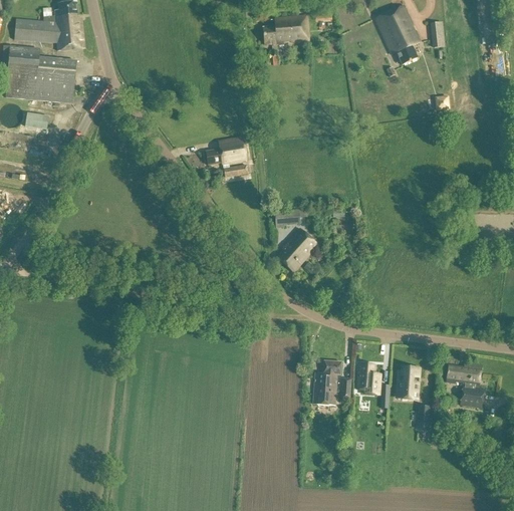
[(58,51),(86,48),(83,14),(77,15),(76,0),(57,2),(58,7),(54,8),(54,13),(43,17),(43,21),(17,18),(14,38),(58,43),(58,51)]
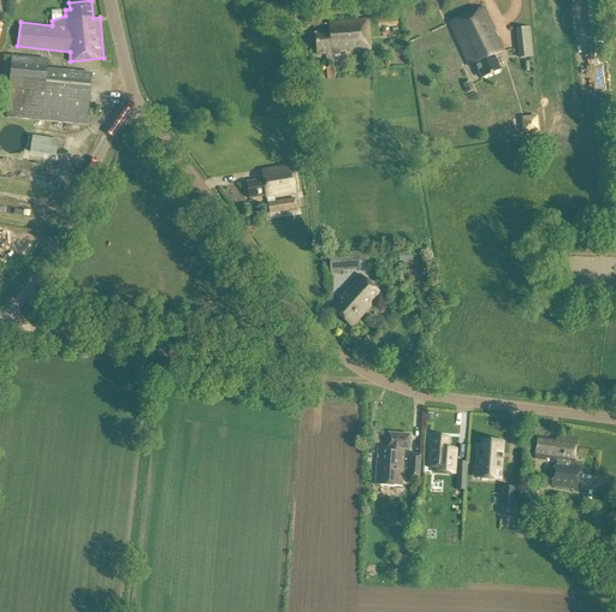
[(493,53),(503,49),(483,5),(449,21),(469,65),(475,63),(481,77),(501,69),(493,53)]
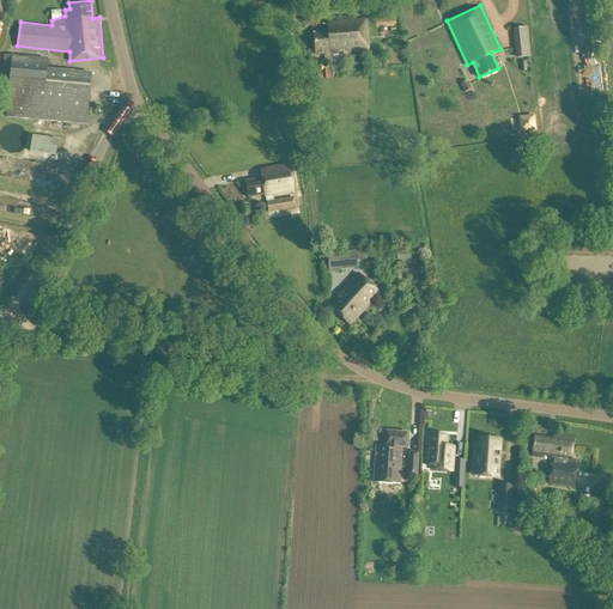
[(331,49),(368,47),(365,17),(327,20),(328,30),(315,31),(317,53),(331,52),(331,49)]
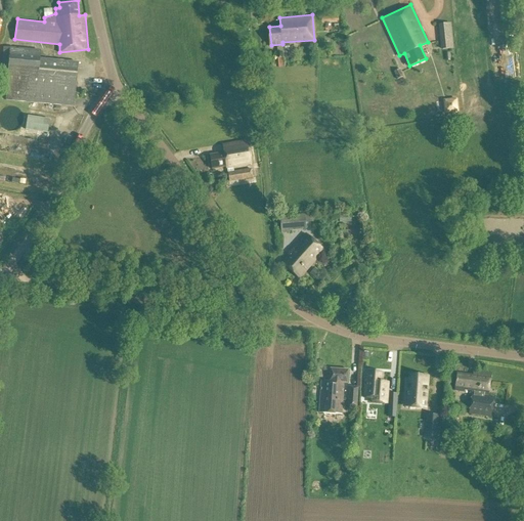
[(451,37),(441,39),(441,47),(452,46),(451,37)]
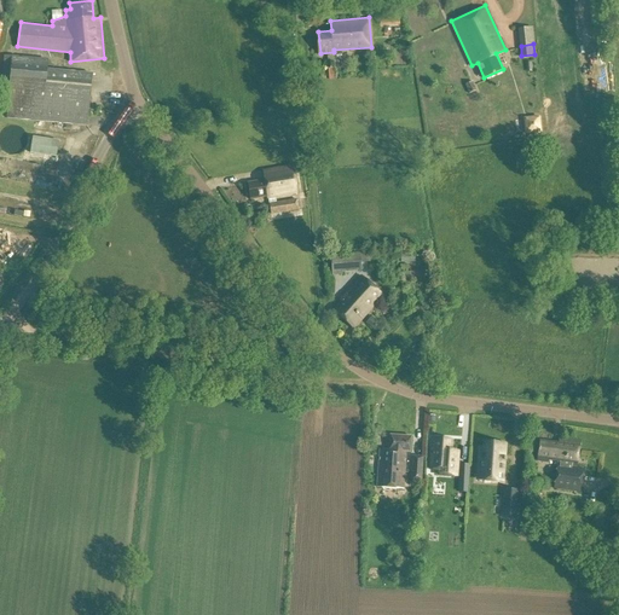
[(87,123),(93,71),(47,67),(48,57),(4,52),(0,82),(10,83),(9,93),(1,92),(0,108),(7,108),(6,115),(87,123)]
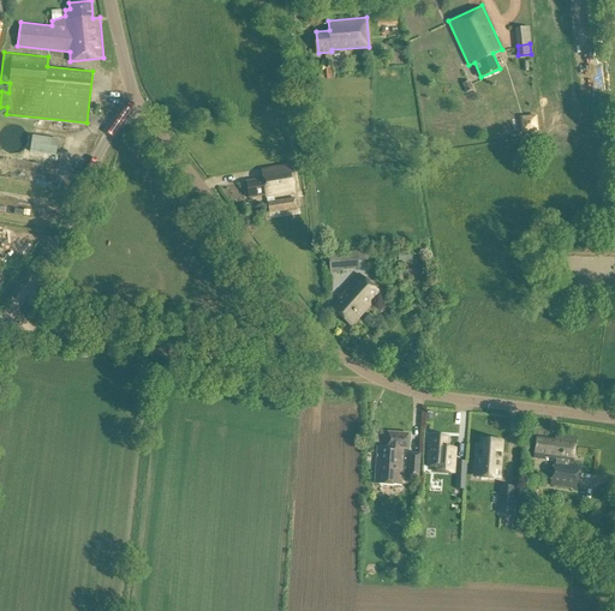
[(473,88),(470,78),(461,82),(465,90),(473,88)]
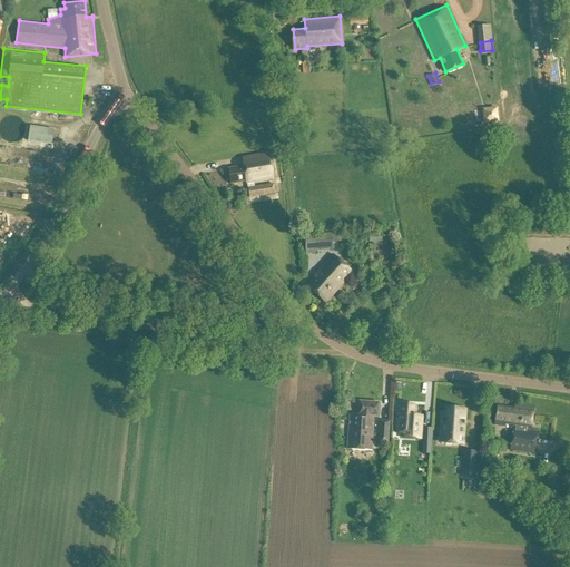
[(53,127),(30,124),(28,138),(51,142),(53,127)]
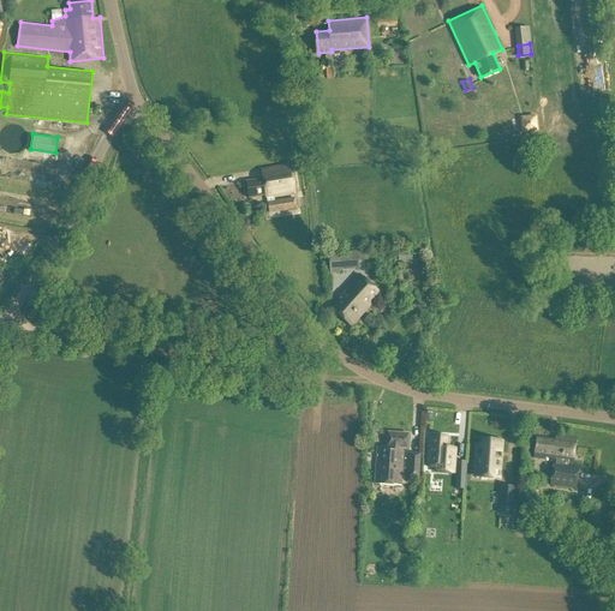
[(266,195),(267,195),(269,210),(297,205),(296,196),(275,199),(274,193),(294,190),(291,163),(261,168),(262,177),(246,179),(249,196),(266,193),(266,195)]
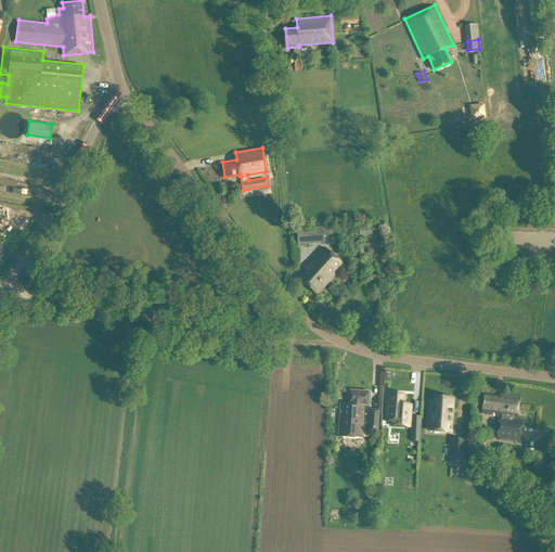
[(359,225),(360,233),(372,232),(371,223),(359,225)]
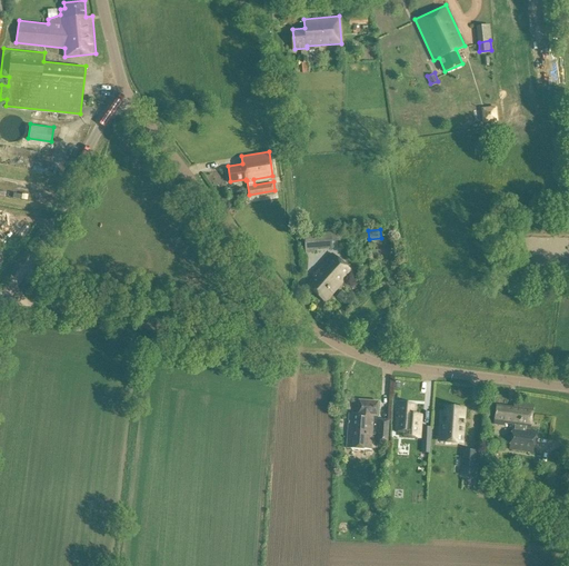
[(339,234),(307,236),(303,236),(305,251),(308,251),(315,250),(315,248),(331,247),(331,240),(339,239),(339,234)]
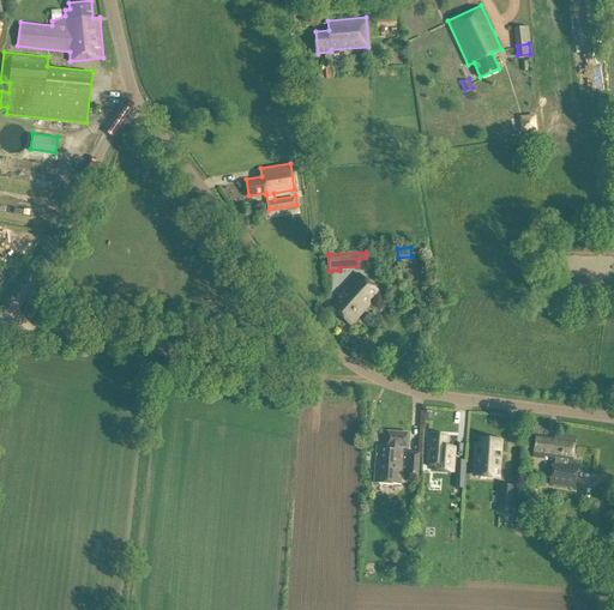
[(350,322),(379,290),(357,272),(337,295),(338,297),(331,306),(350,322)]
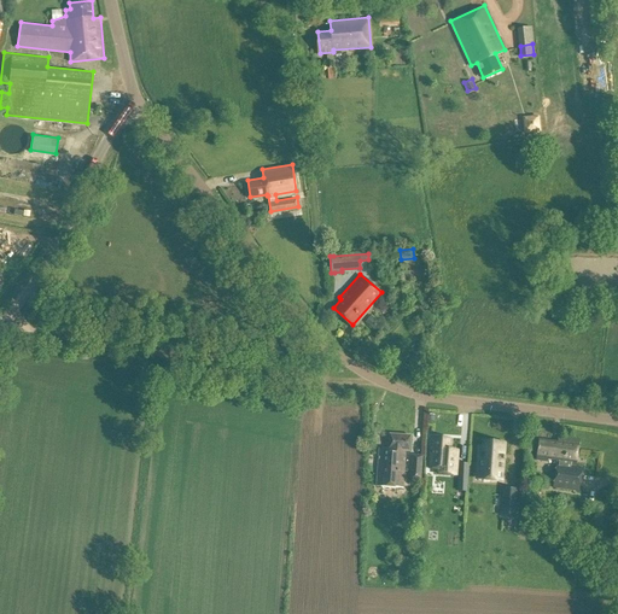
[(410,309),(423,319),(429,311),(417,302),(410,309)]
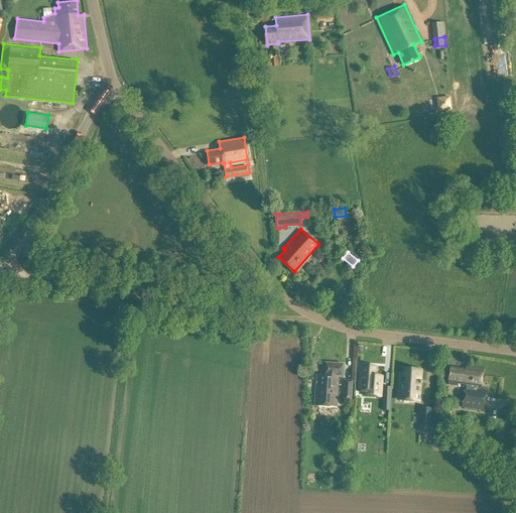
[(309,262),(304,267),(310,273),(315,267),(309,262)]
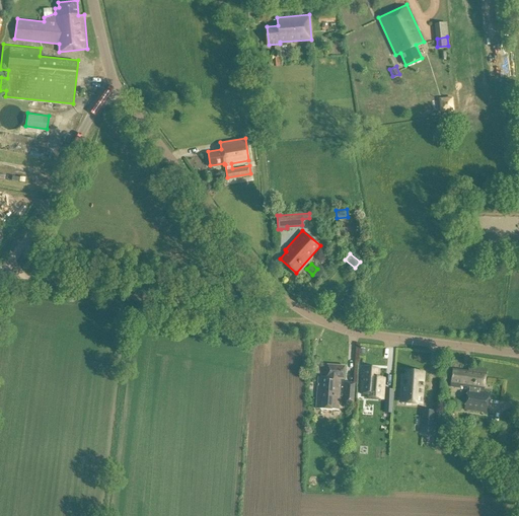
[(318,375),(315,407),(338,409),(340,377),(344,377),(345,364),(326,363),(326,375),(318,375)]
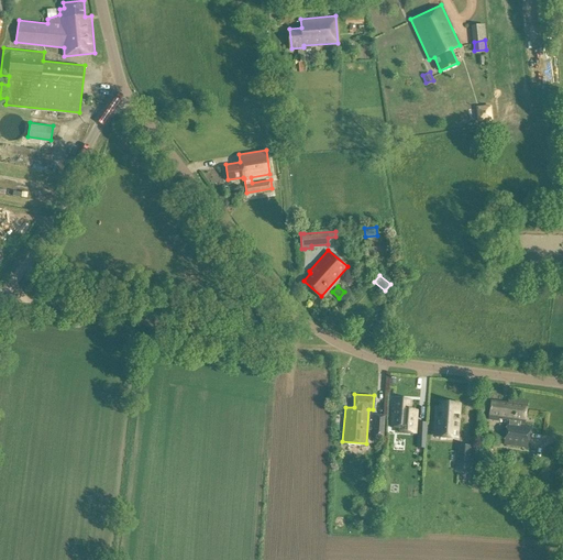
[(509,396),(508,402),(492,399),(488,417),(499,418),(499,417),(507,418),(504,442),(528,446),(530,425),(525,424),(528,398),(509,396)]
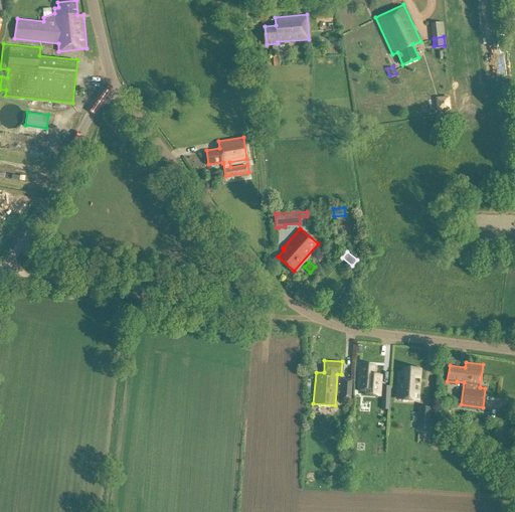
[(382,374),(374,373),(374,364),(359,363),(358,388),(364,389),(363,393),(380,394),(382,374)]
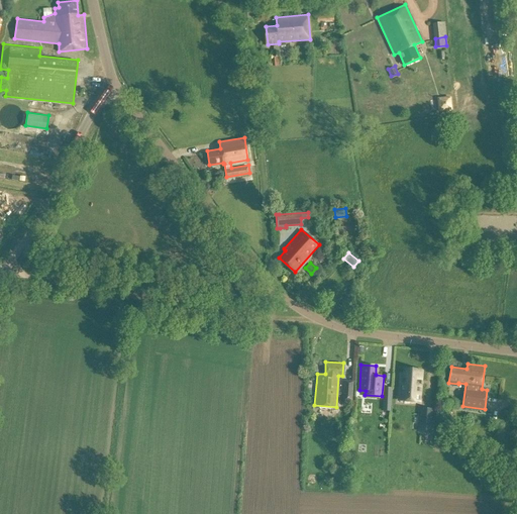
[(399,371),(397,395),(419,397),(422,369),(402,367),(402,372),(399,371)]
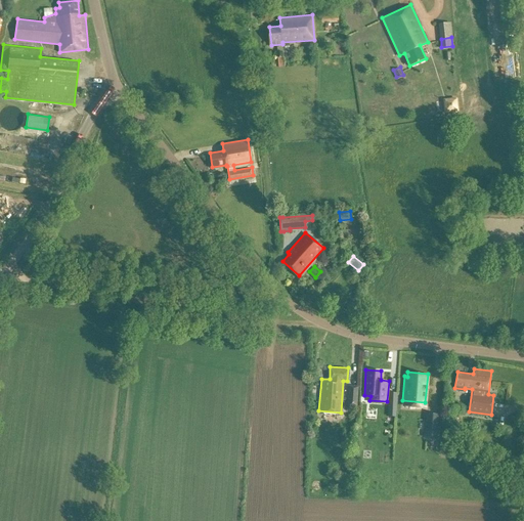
[(356,405),(358,384),(348,384),(347,405),(356,405)]
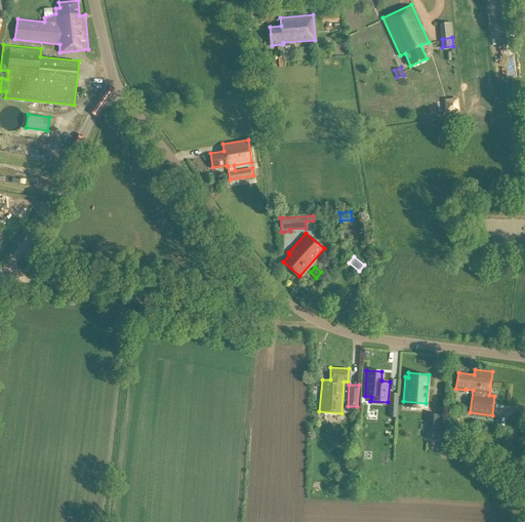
[(428,412),(426,437),(439,437),(441,413),(428,412)]
